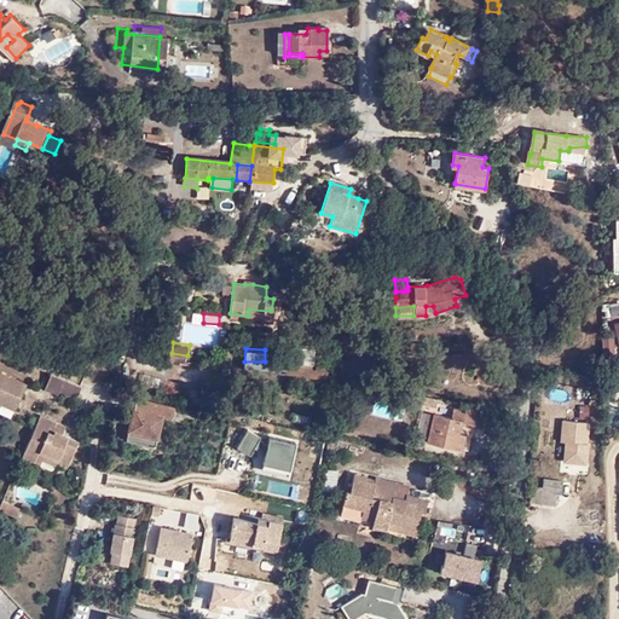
[(288,362),(285,372),(325,380),(328,368),(288,362)]
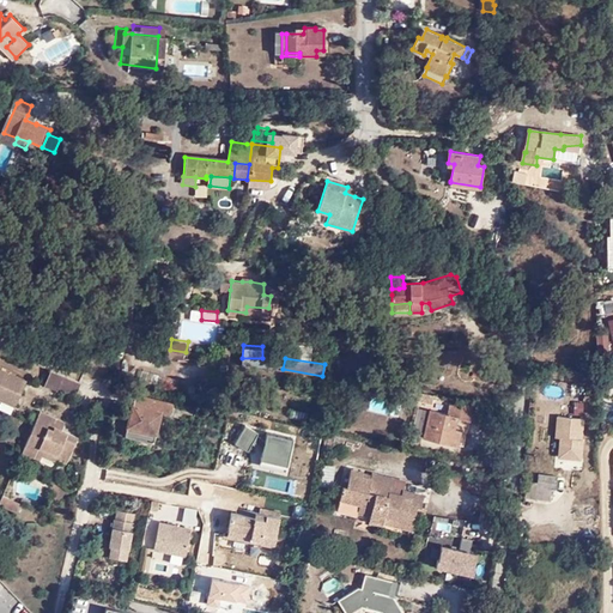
[(38,374),(36,377),(72,393),(78,380),(73,378),(76,374),(43,360),(40,370),(37,368),(35,372),(38,374)]
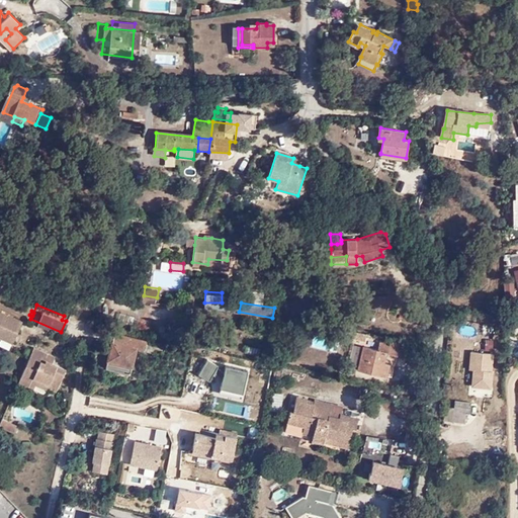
[(2,336),(14,339),(22,318),(0,310),(0,331),(3,333),(2,336)]
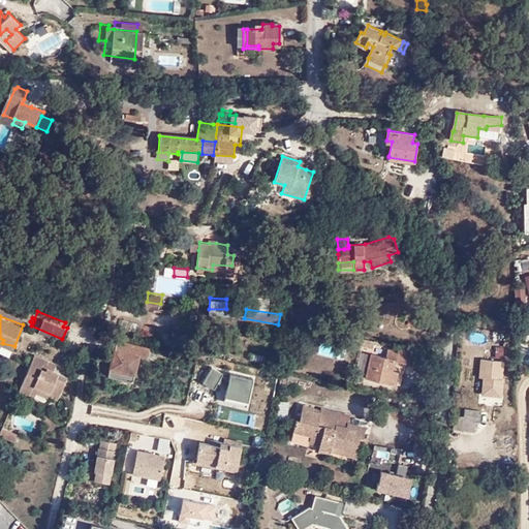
[(117,340),(107,376),(119,379),(122,371),(135,375),(141,354),(156,359),(157,353),(167,355),(167,352),(117,340)]
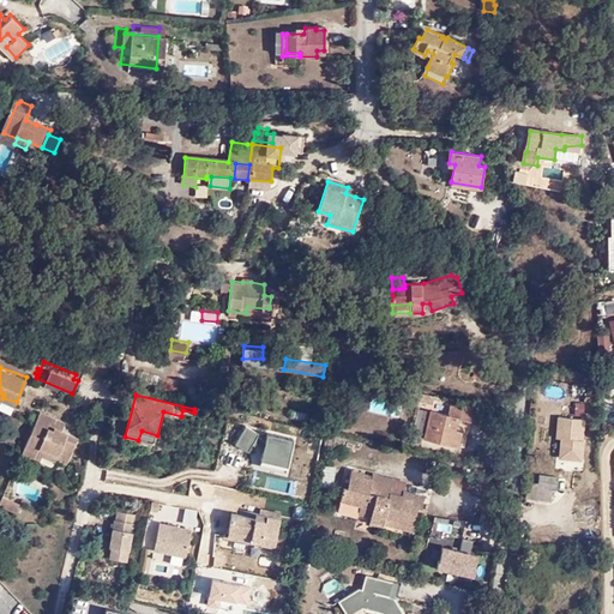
[(293,397),(292,404),(307,409),(309,402),(293,397)]
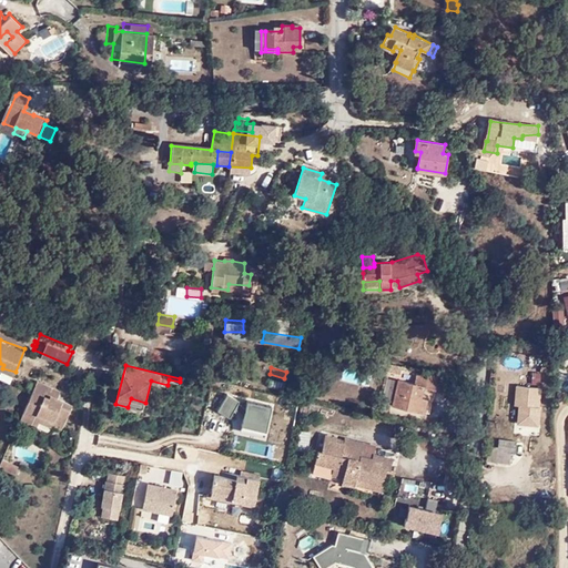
[(418,387),(402,383),(396,405),(427,414),(429,403),(425,401),(428,389),(440,392),(444,382),(421,377),(418,387)]
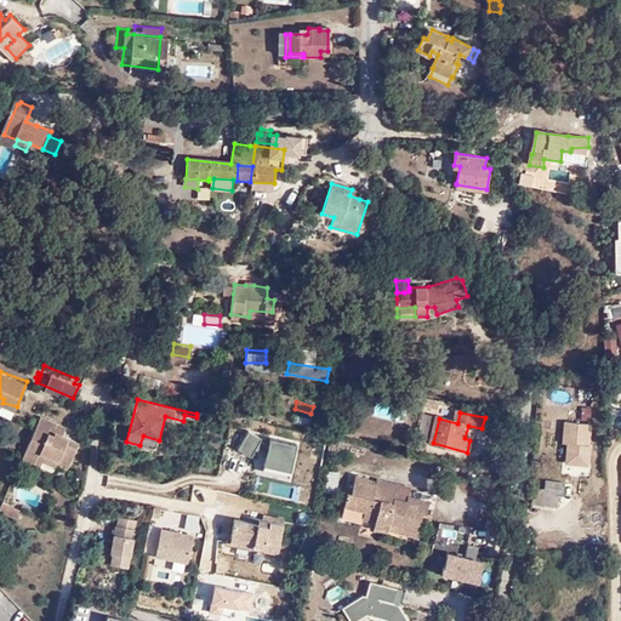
[(29,450),(27,456),(58,469),(62,460),(72,465),(83,439),(66,432),(69,425),(44,414),(29,450)]
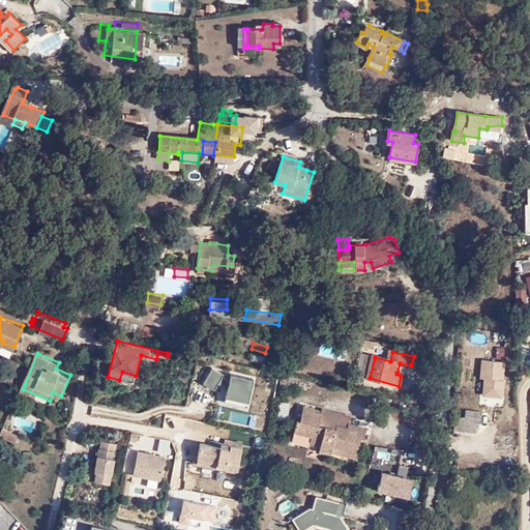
[(505,394),(504,358),(480,358),(481,395),(505,394)]
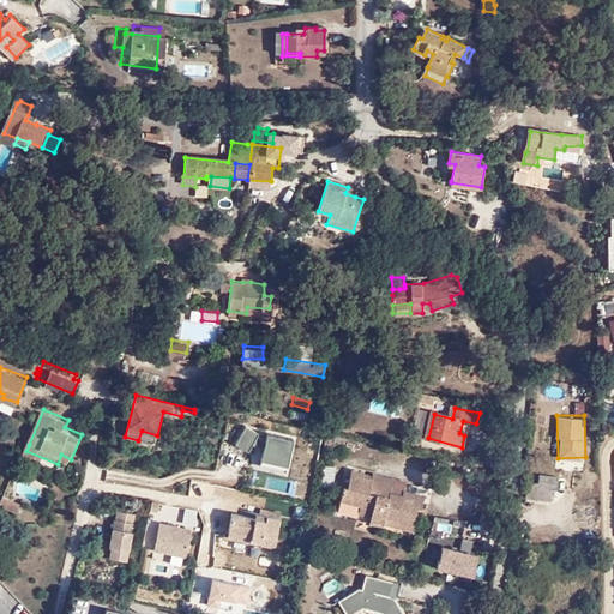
[(286,475),(294,434),(241,425),(236,447),(254,451),(251,468),(286,475)]
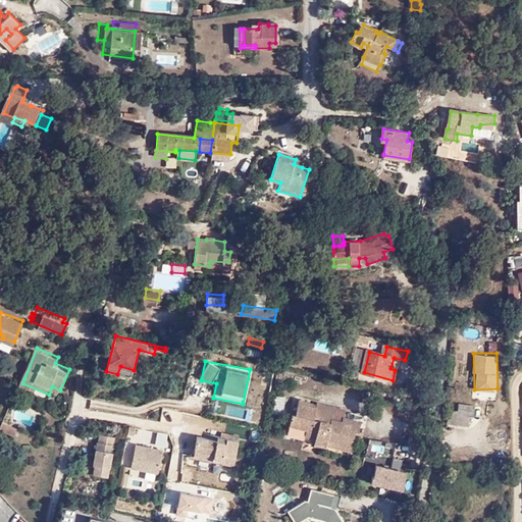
[(285,369),(277,367),(274,380),(281,382),(285,369)]
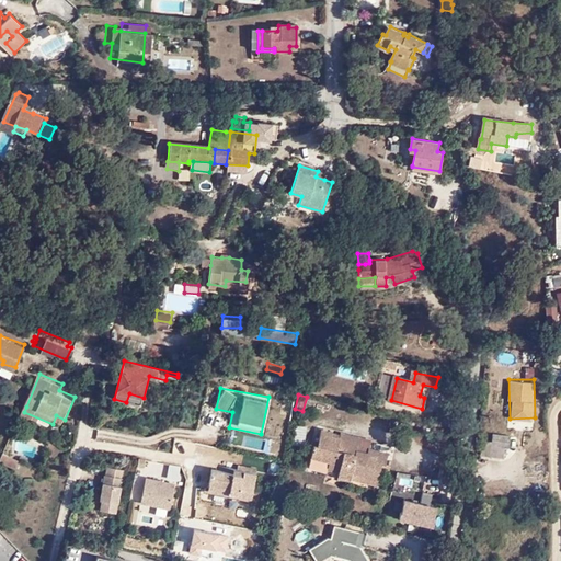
[(307,397),(302,411),(316,414),(319,400),(307,397)]
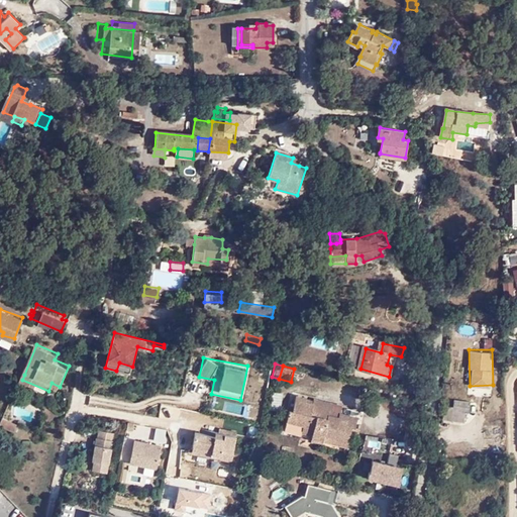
[(354,426),(358,427),(359,418),(342,414),(344,407),(316,399),(315,404),(308,402),(309,399),(298,396),(296,406),(295,412),(290,410),(288,421),(305,425),(303,430),(315,433),(314,438),(324,441),(326,436),(350,442),(353,432),(354,426)]
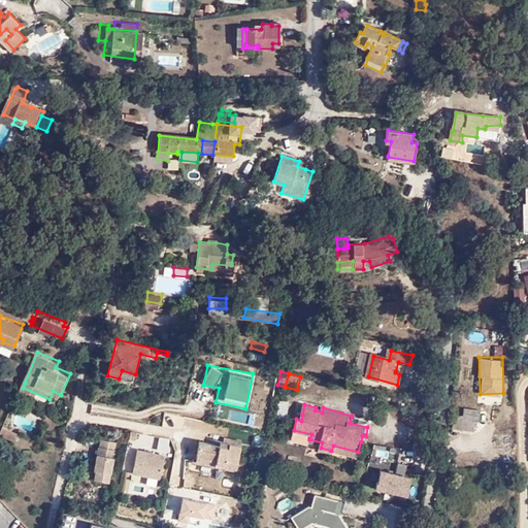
[(465,406),(463,419),(475,421),(480,422),(481,408),(465,406)]
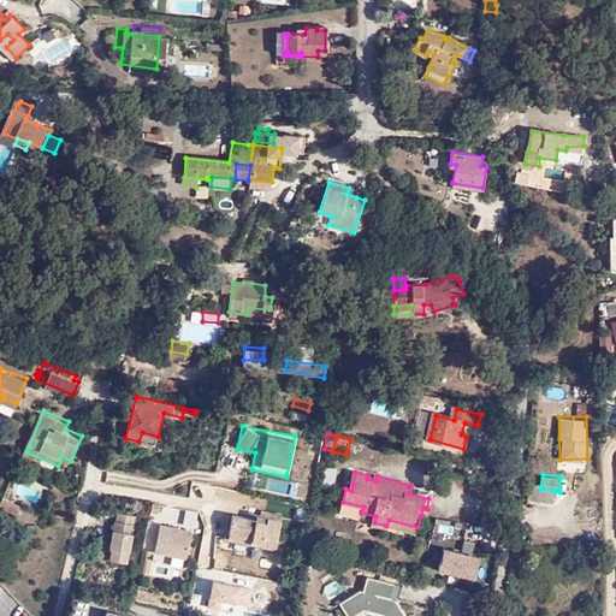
[(555,491),(540,489),(539,501),(554,504),(555,491)]
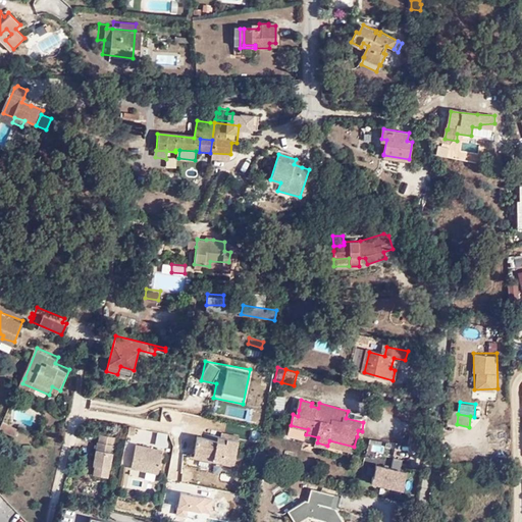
[(2,427),(8,429),(11,422),(5,419),(2,427)]
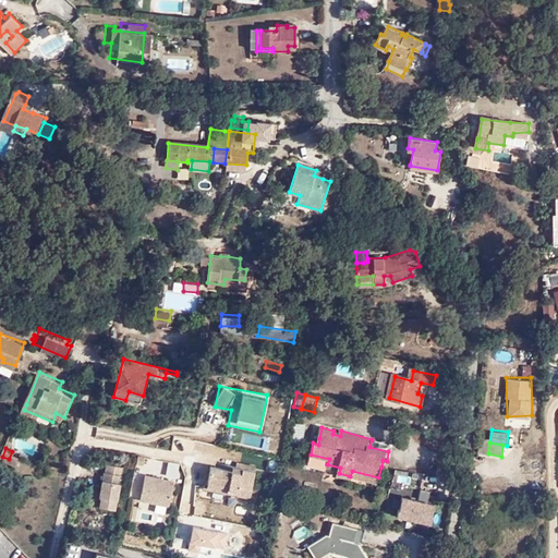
[(23,456),(12,451),(9,459),(20,463),(23,456)]
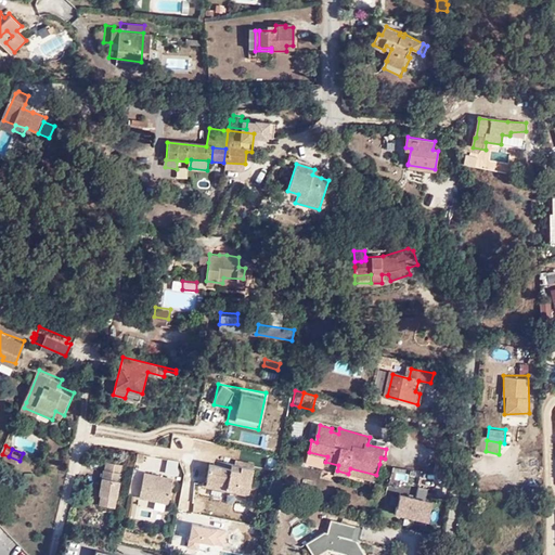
[(325,462),(327,456),(309,452),(308,457),(325,462)]
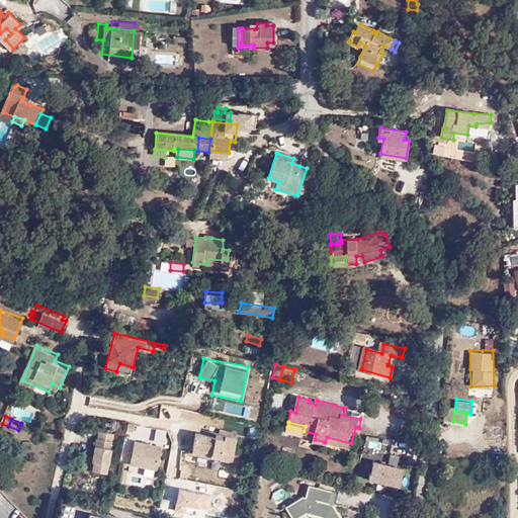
[(130,439),(166,439),(166,426),(130,425),(130,439)]
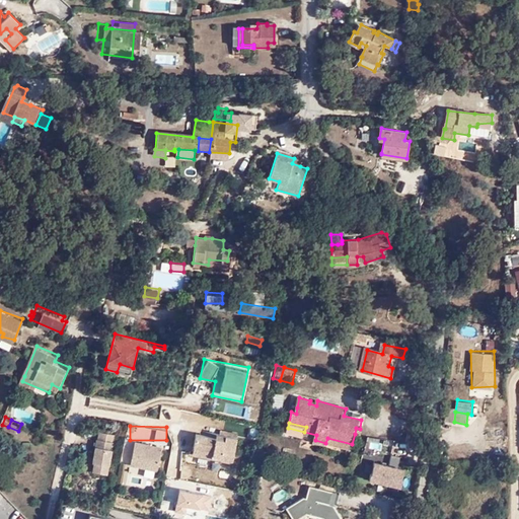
[(363,430),(360,429),(356,428),(355,434),(362,436),(363,430)]
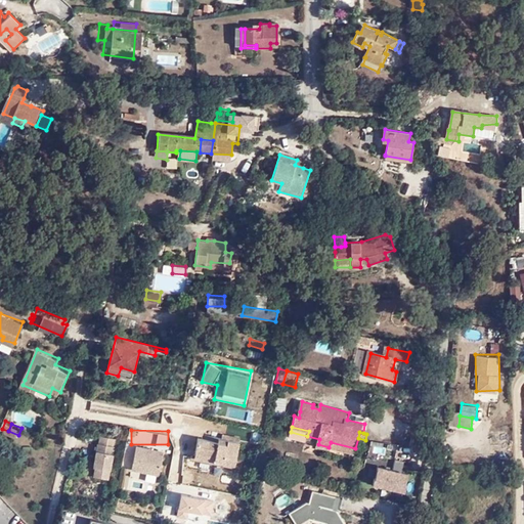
[(229,442),(220,440),(202,437),(198,457),(199,457),(197,468),(212,470),(213,461),(238,466),(239,463),(245,464),(246,459),(241,456),(244,440),(230,438),(229,442)]
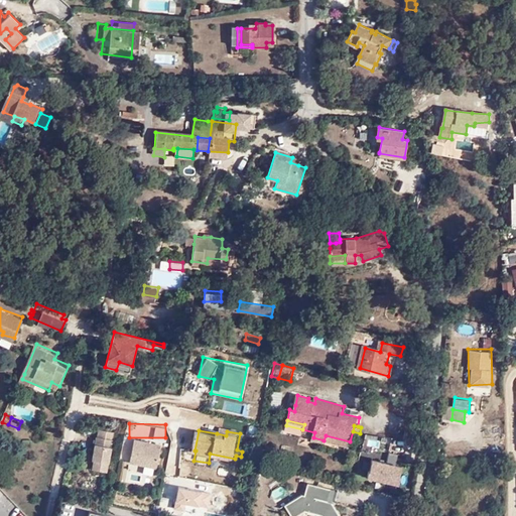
[(369,432),(367,444),(380,447),(382,435),(369,432)]
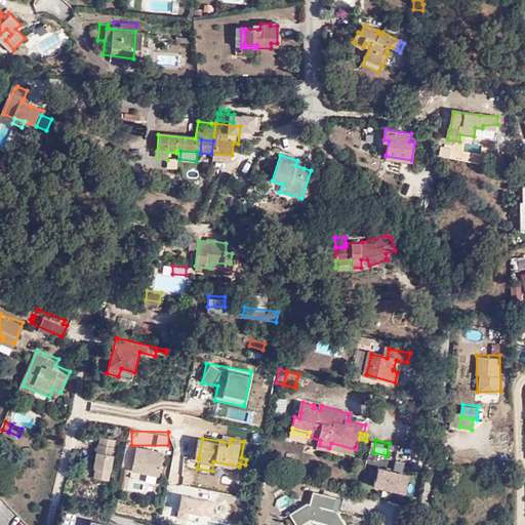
[(355,454),(356,449),(331,443),(329,448),(355,454)]
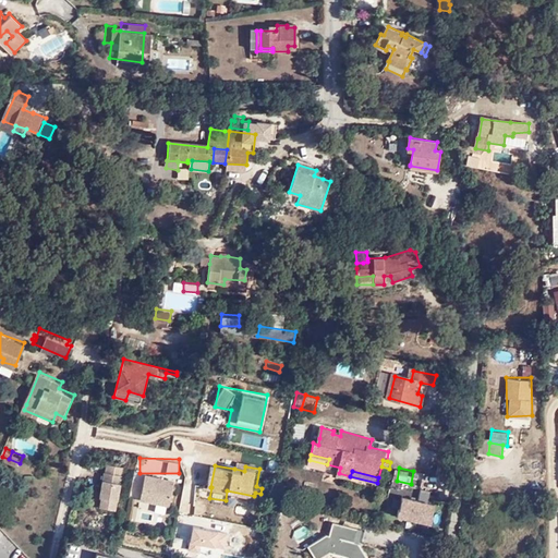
[(118,512),(124,478),(108,475),(104,499),(106,500),(104,510),(118,512)]
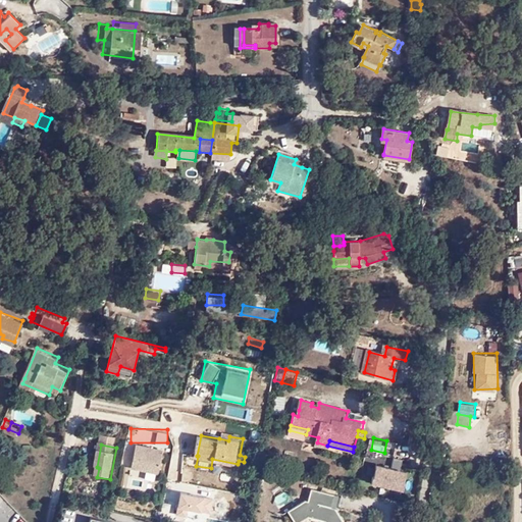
[(176,452),(162,450),(159,463),(173,466),(176,452)]
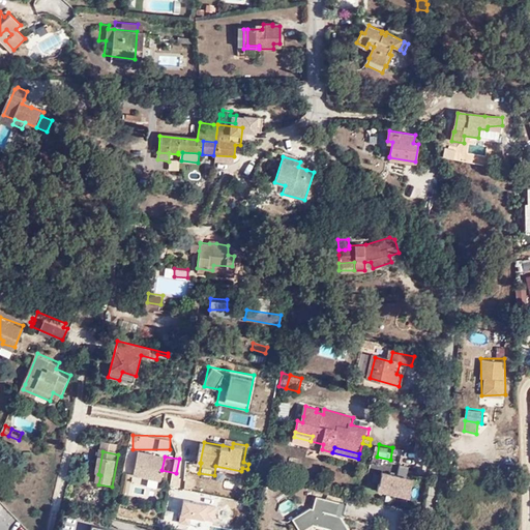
[(377,488),(409,495),(414,474),(382,467),(377,488)]
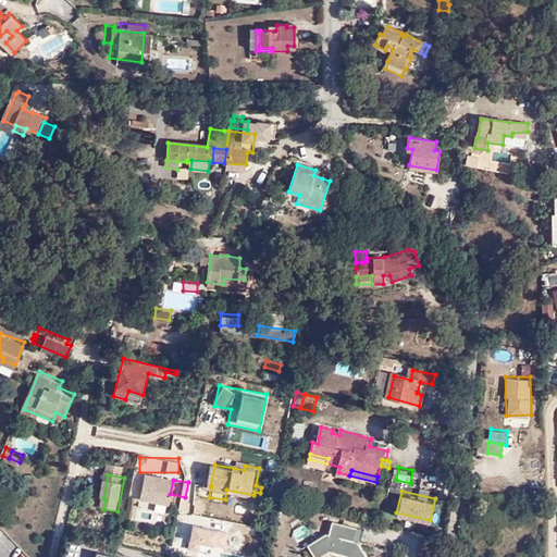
[(306,523),(295,529),(299,536),(310,532),(306,523)]
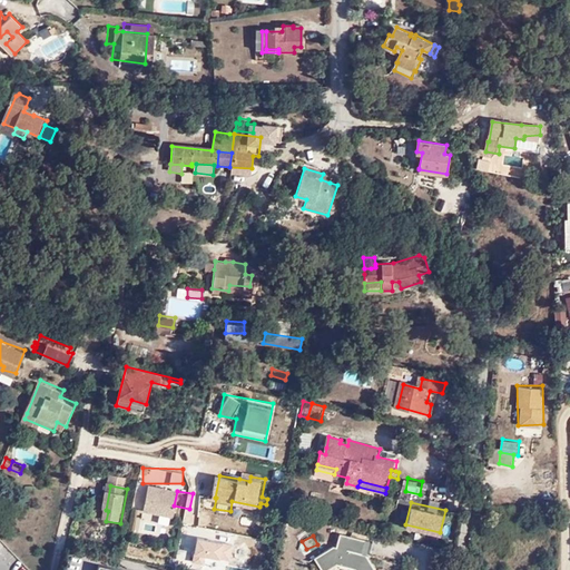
[(370,543),(343,537),(340,550),(337,549),(317,561),(323,569),(335,569),(340,567),(352,569),(376,569),(370,558),(365,557),(370,543)]
